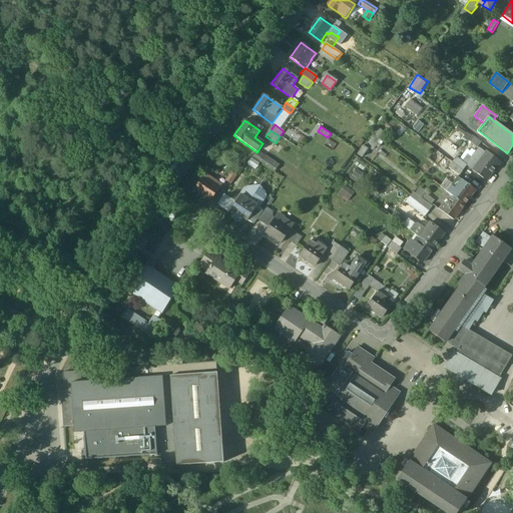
[(482,142),(473,136),(469,141),(478,147),(482,142)]
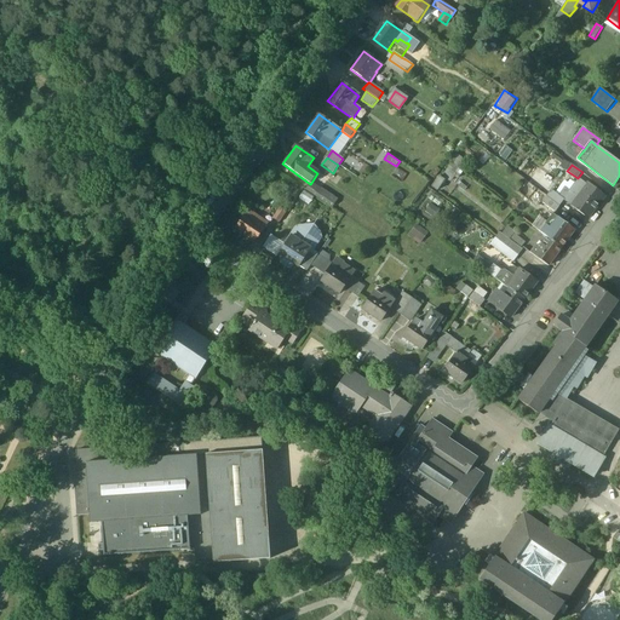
[(587,185),(579,181),(569,194),(564,190),(560,197),(564,201),(564,202),(589,220),(606,197),(587,184),(587,185)]
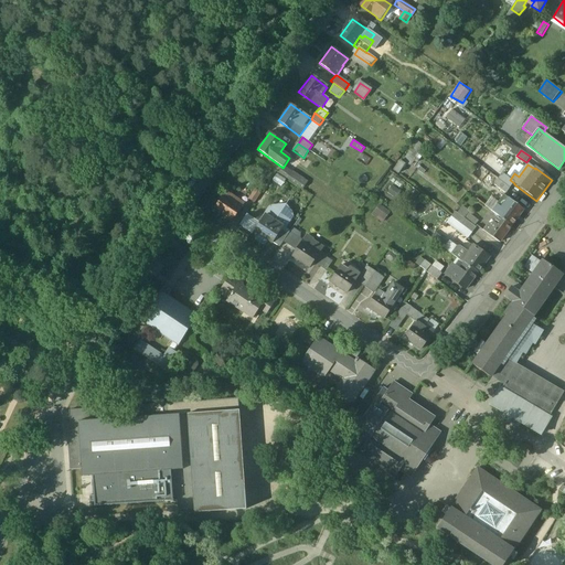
[(308,182),(284,167),(283,168),(279,173),(304,189),(308,182)]
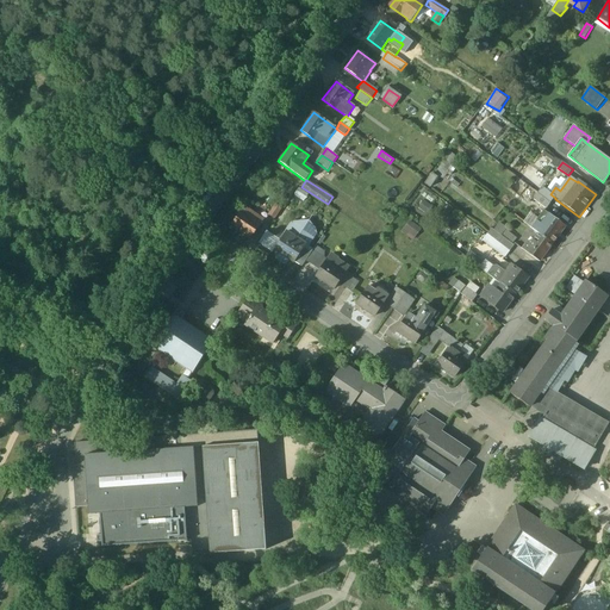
[(551,194),(543,190),(539,195),(551,205),(555,199),(555,198),(551,194)]
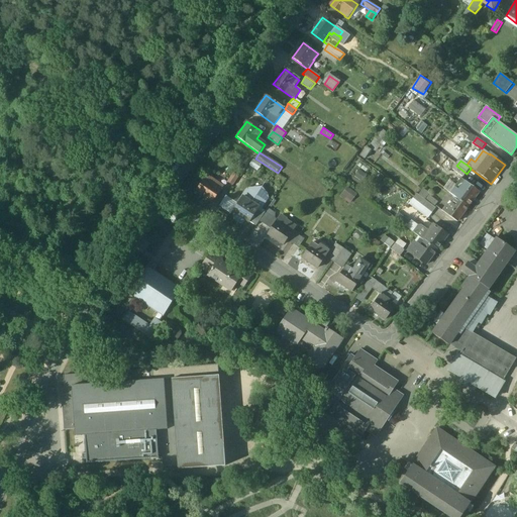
[(467,174),(456,166),(452,171),(462,179),(467,174)]
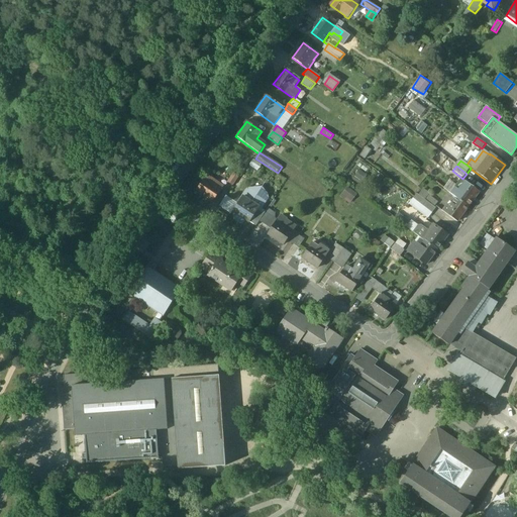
[(233,174),(227,183),(233,186),(239,177),(233,174)]
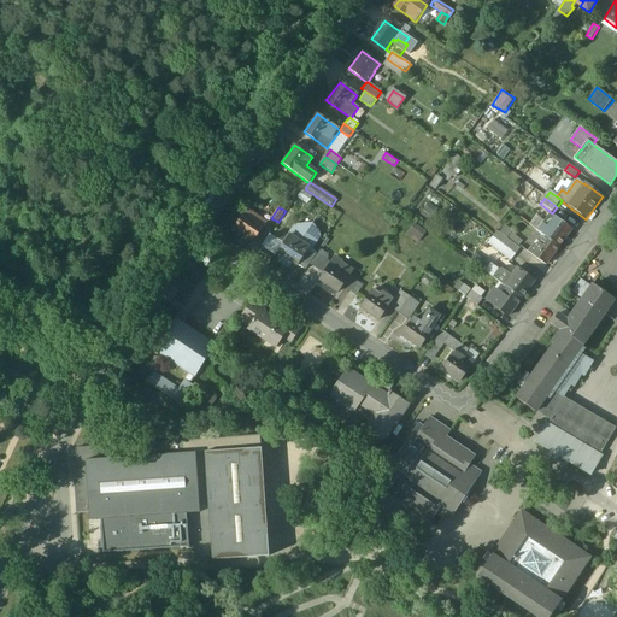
[(266,223),(250,211),(238,229),(254,241),(266,223)]
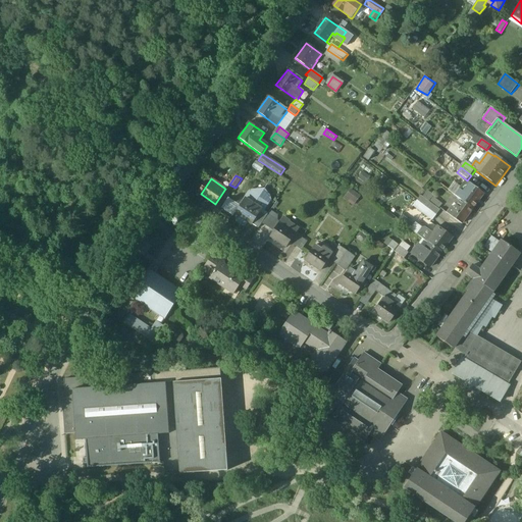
[(483,195),(465,180),(460,188),(459,191),(460,191),(456,197),(461,201),(473,209),(483,195)]
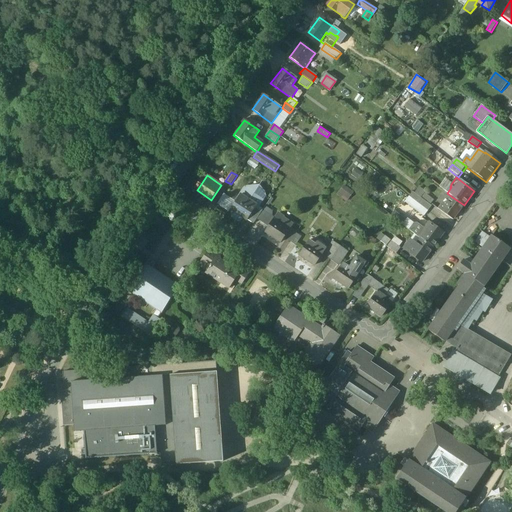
[(445,180),(440,187),(447,193),(451,187),(450,187),(451,184),(445,180)]
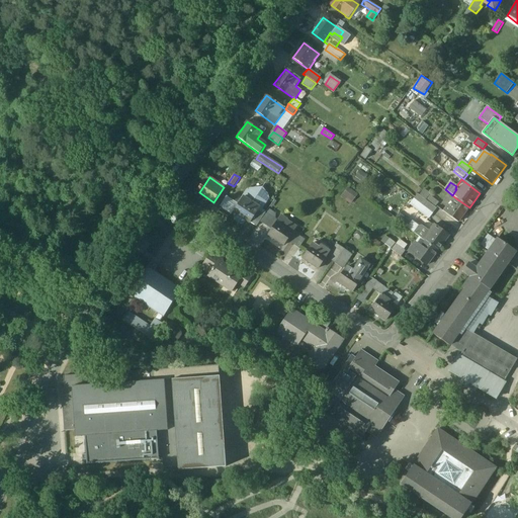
[(351,203),(359,194),(349,186),(341,196),(351,203)]
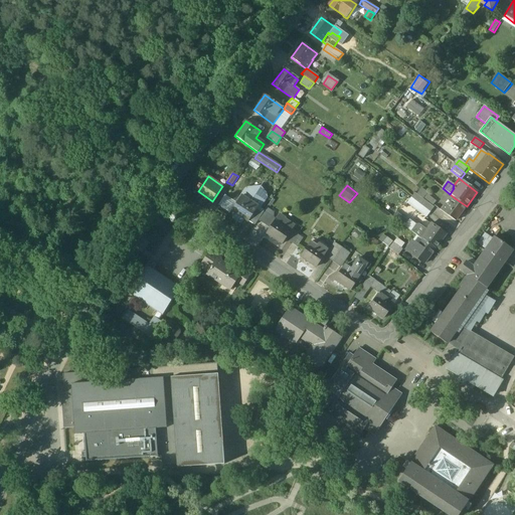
[(259,190),(249,191),(244,198),(251,202),(249,205),(258,211),(260,212),(268,199),(267,196),(259,190)]
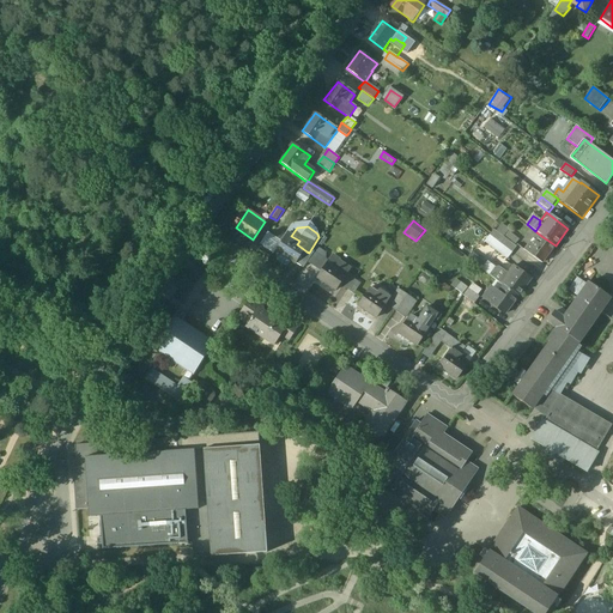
[(519,246),(496,228),(491,234),(514,250),(519,246)]
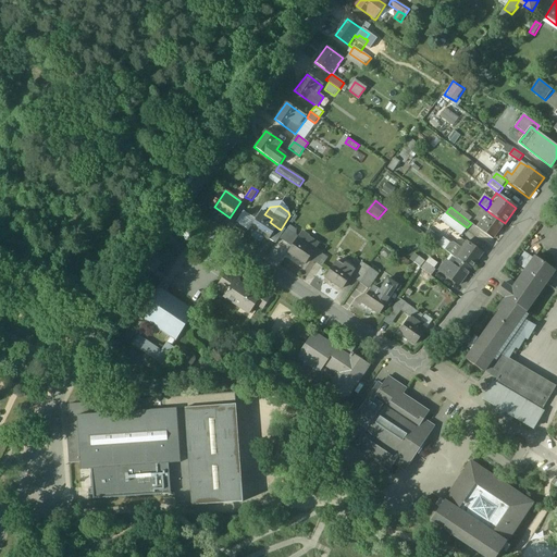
[(248,229),(256,219),(245,211),(237,221),(248,229)]
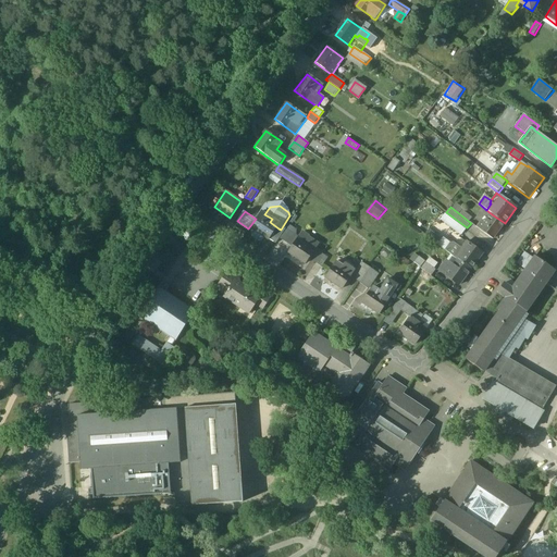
[(272,219),(264,214),(254,229),(265,237),(270,240),(271,239),(279,229),(270,222),(272,219)]
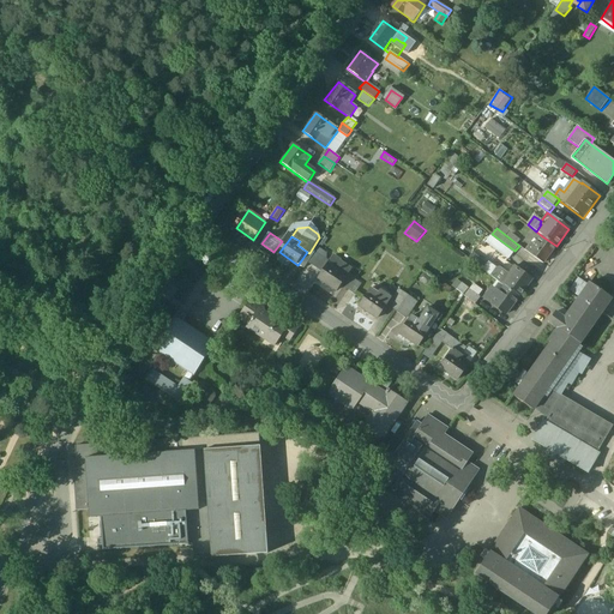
[(557,246),(542,236),(535,246),(531,244),(527,252),(543,264),(557,246)]
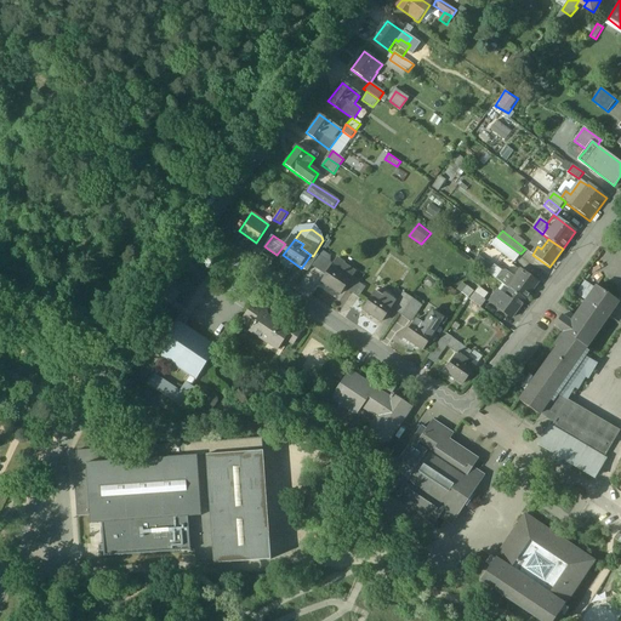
[(313,256),(311,255),(302,267),(308,272),(312,266),(317,258),(313,256)]
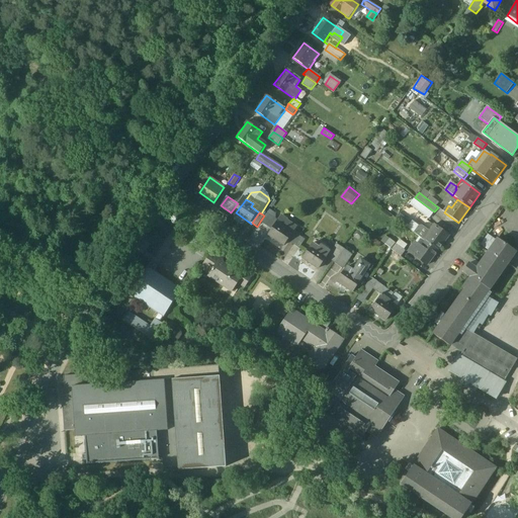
[(278,221),(266,212),(264,216),(260,222),(272,230),(278,221)]
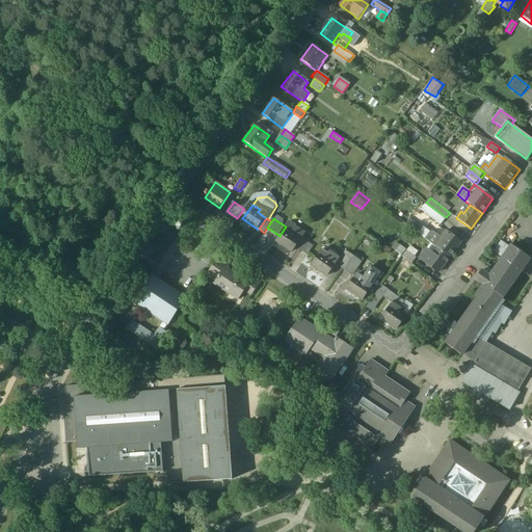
[(423,228),(410,218),(407,223),(419,233),(423,228)]
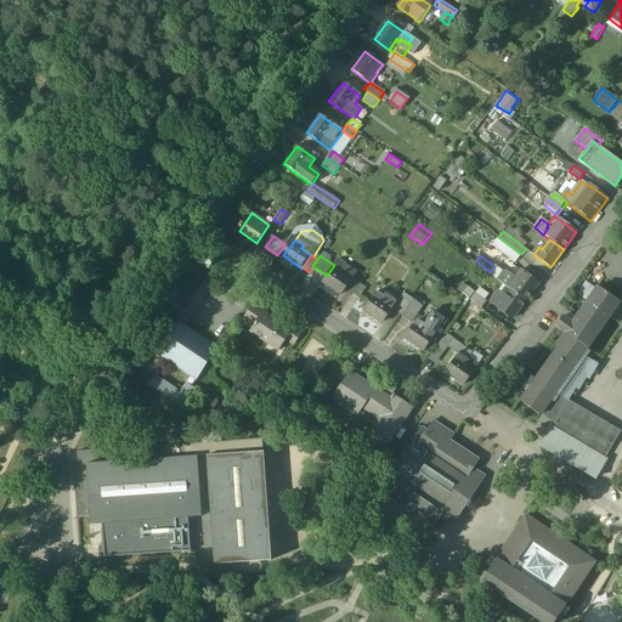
[(297,265),(289,259),(286,264),(289,267),(293,270),(297,265)]
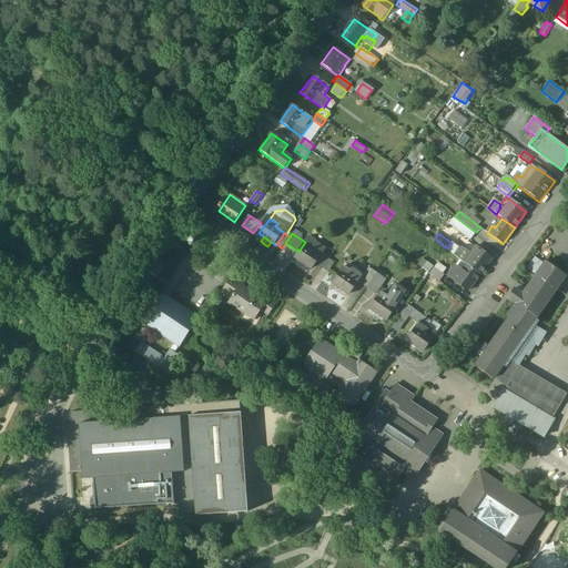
[(325,249),(315,242),(312,246),(305,242),(298,252),(294,259),(311,270),(325,249)]
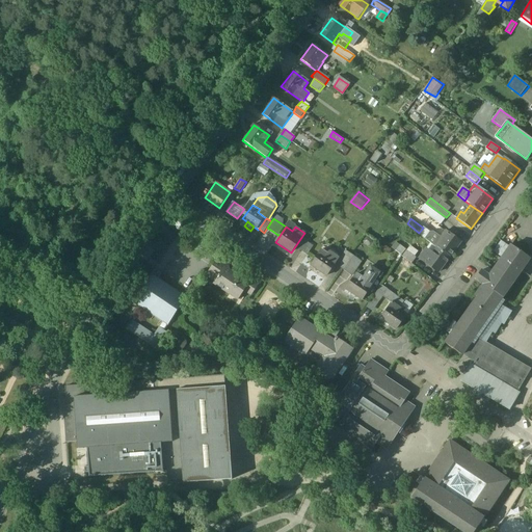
[(461,241),(447,230),(443,236),(442,236),(435,244),(439,247),(450,256),(461,241)]
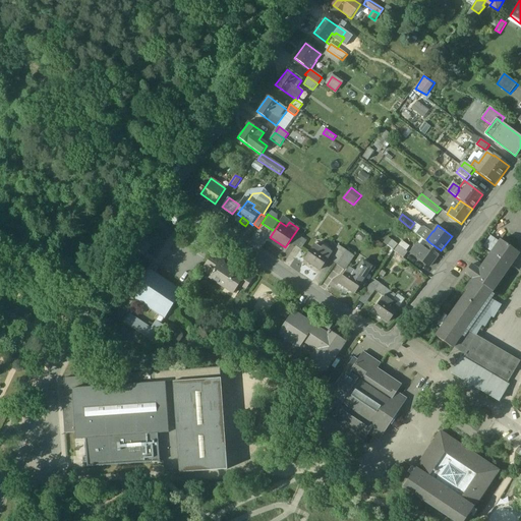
[(297,234),(292,243),(296,246),(301,237),(302,237),(297,234)]
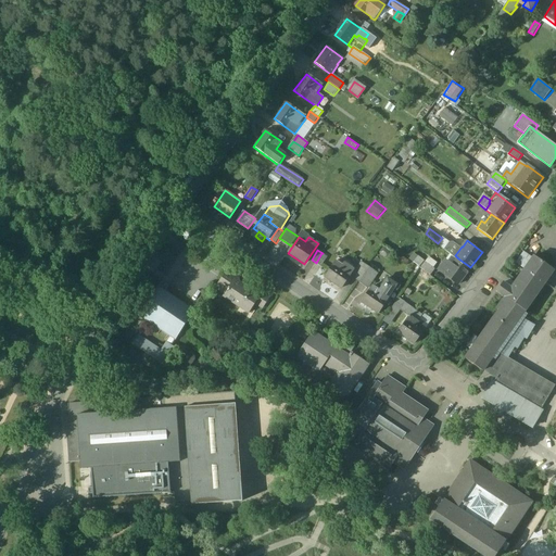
[(323,253),(321,253),(316,263),(321,266),(328,257),(323,253)]
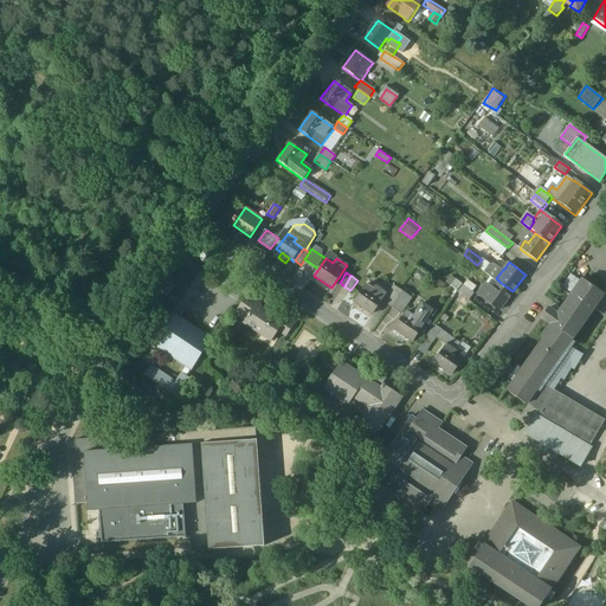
[(581,278),(556,315),(548,308),(541,318),(549,324),(541,337),(542,339),(507,391),(527,405),(528,404),(541,384),(553,391),(554,389),(560,379),(562,380),(571,368),(573,369),(581,358),(568,348),(604,292),(581,278)]
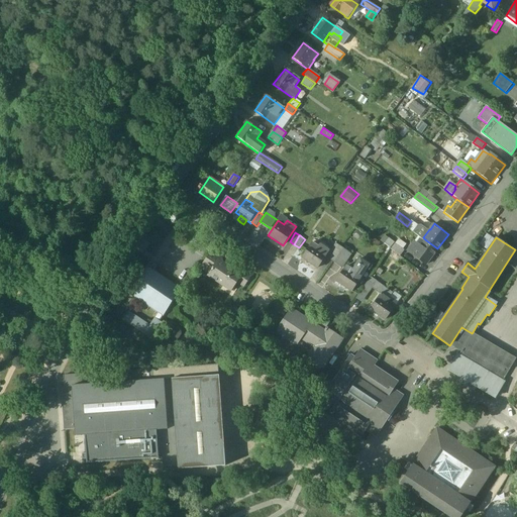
[(421,245),(420,248),(417,246),(413,252),(427,264),(437,248),(426,240),(421,245)]
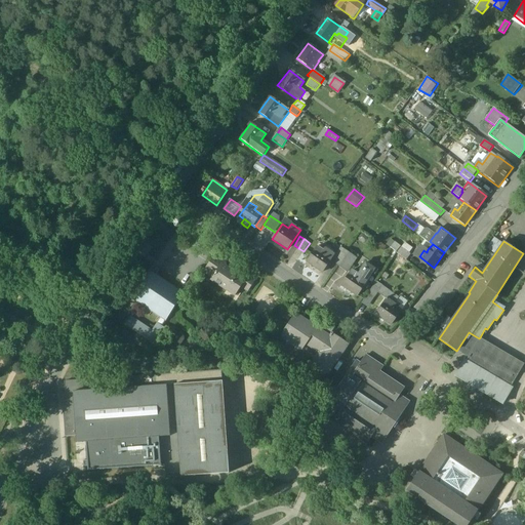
[(324,251),(317,246),(307,261),(322,273),(334,255),(325,249),(324,251)]
